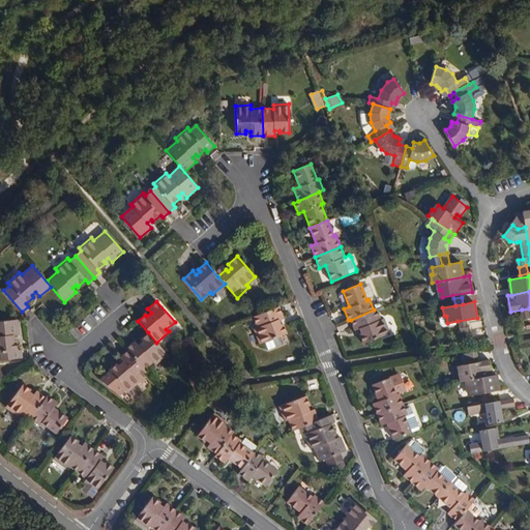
[(283,318),(278,306),(253,317),(257,327),(254,328),(259,344),(286,333),(283,323),(280,324),(277,320),(283,318)]
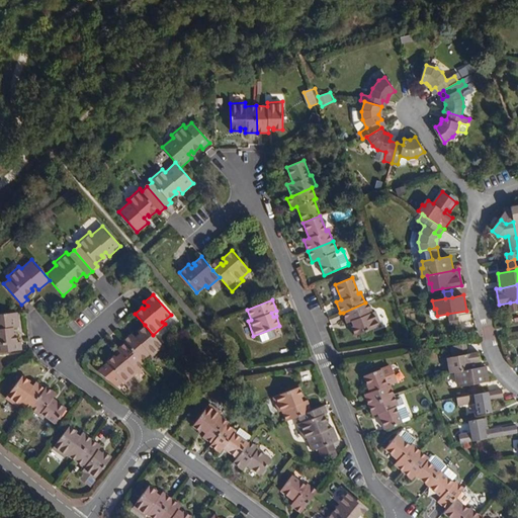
[(367,301),(365,303),(343,313),(347,323),(351,321),(353,326),(351,326),(354,336),(380,326),(375,312),(371,313),(367,301)]
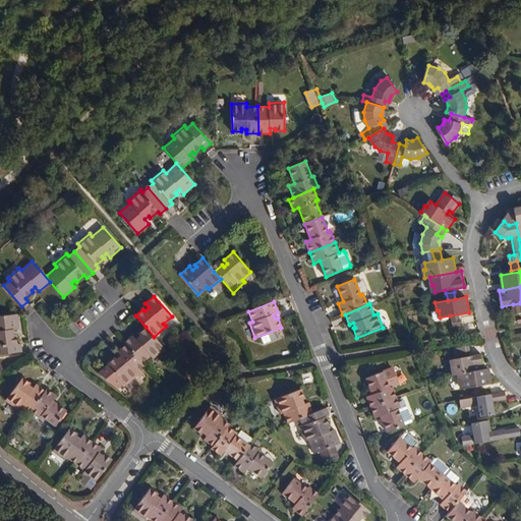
[(18,329),(16,313),(0,315),(0,353),(21,351),(20,344),(16,344),(15,334),(13,334),(12,330),(18,329)]
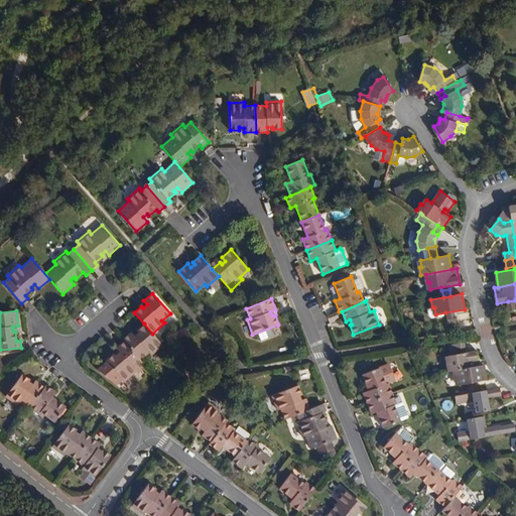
[(152,334),(144,324),(136,331),(138,333),(135,336),(131,332),(122,340),(124,341),(140,360),(148,352),(151,355),(162,345),(152,334)]
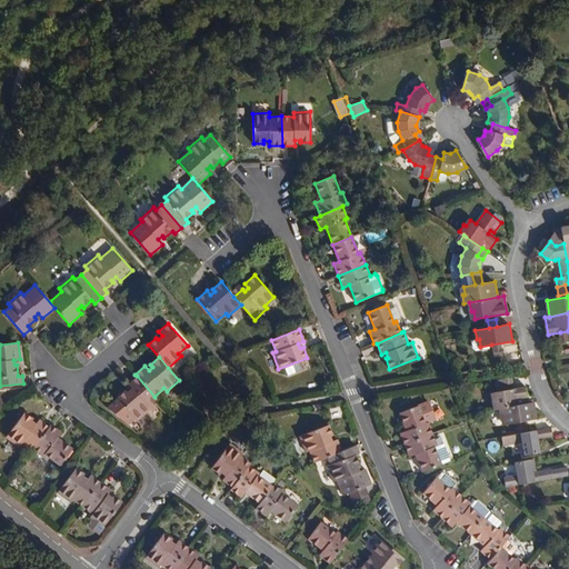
[(157,399),(155,397),(137,376),(127,385),(131,389),(127,392),(125,390),(117,398),(117,399),(107,408),(128,425),(135,419),(137,421),(149,409),(147,407),(157,399)]
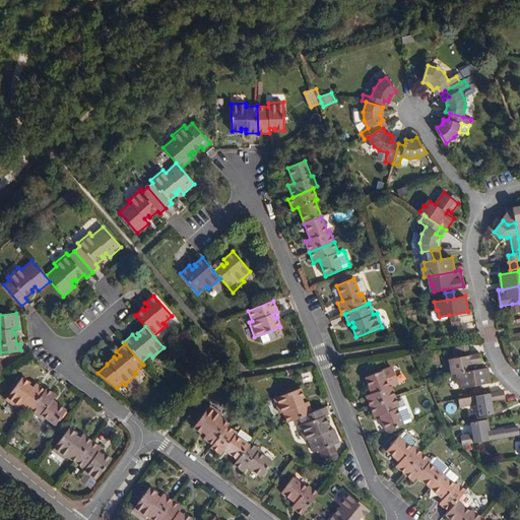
[(467,352),(466,345),(458,347),(459,354),(467,352)]
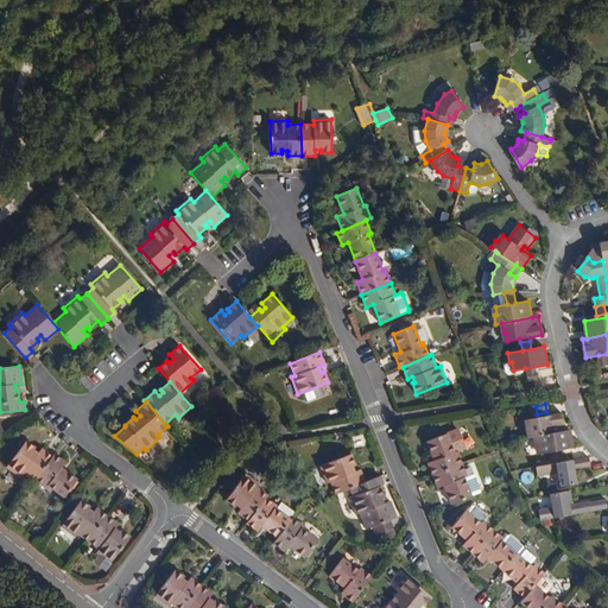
[(531,436),(563,430),(561,413),(546,416),(538,417),(526,419),(527,428),(525,428),(526,437),(531,436)]
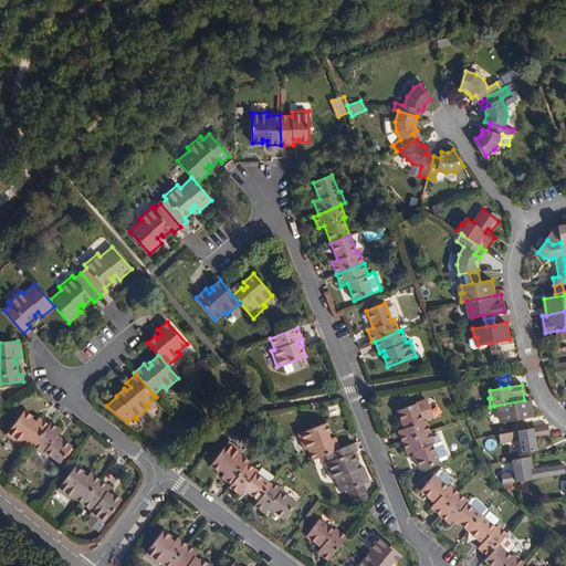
[(528,399),(524,400),(494,406),(496,416),(499,415),(501,422),(511,420),(520,419),(532,417),(528,399)]
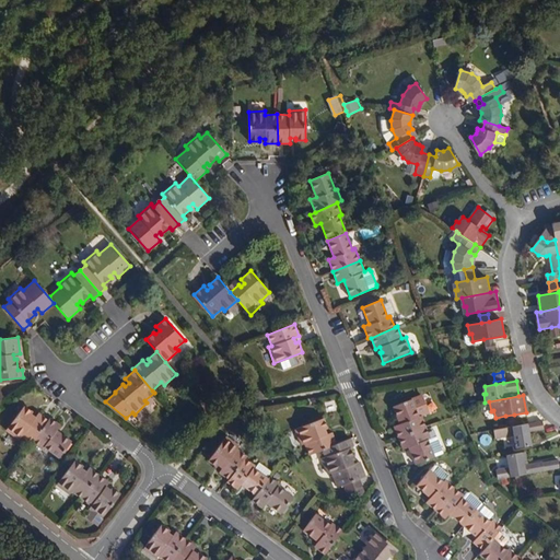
[(398,438),(424,427),(421,416),(418,416),(411,399),(393,406),(399,423),(394,426),(398,438)]
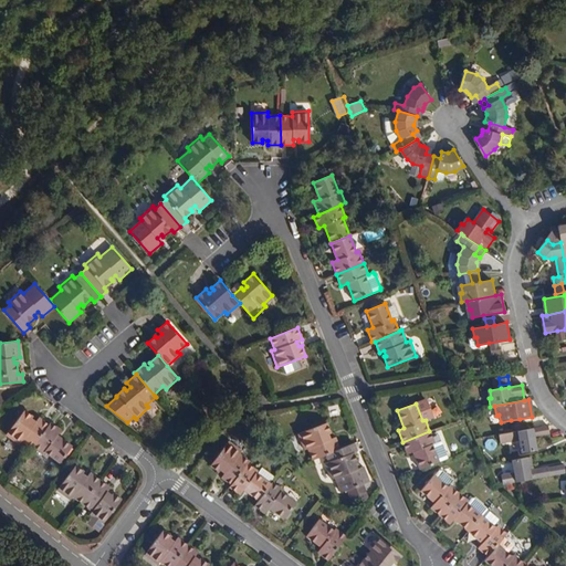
[(31,449),(32,446),(49,425),(39,418),(35,421),(31,419),(32,417),(23,410),(6,435),(19,444),(21,441),(31,449)]
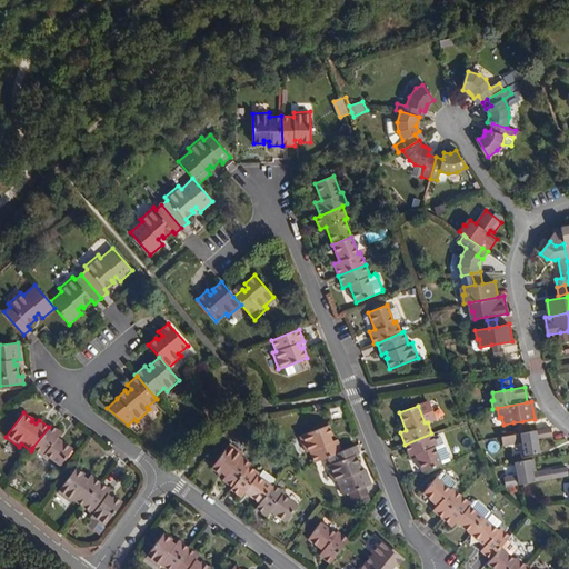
[(49,427),(32,448),(42,456),(45,453),(59,465),(71,449),(57,438),(60,432),(51,425),(49,427)]
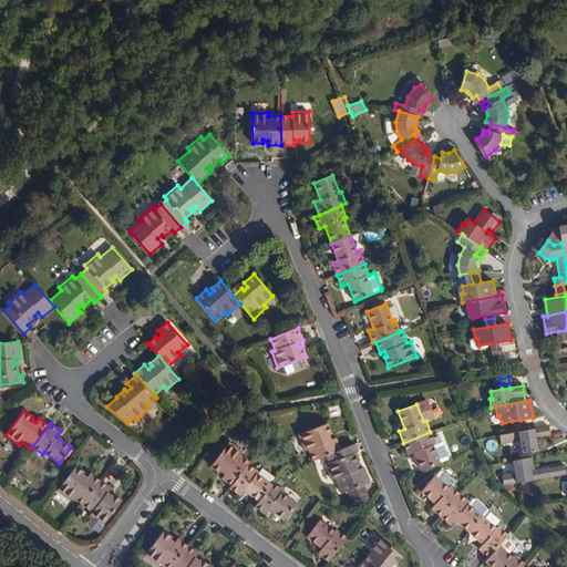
[(326,456),(340,450),(336,437),(330,440),(328,435),(330,434),(327,423),(298,434),(305,451),(308,450),(312,461),(326,456)]
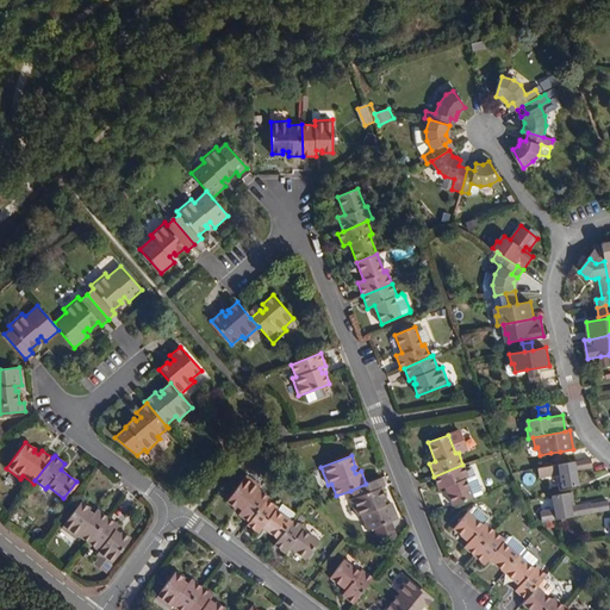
[(552,456),(553,465),(562,462),(561,455),(552,456)]
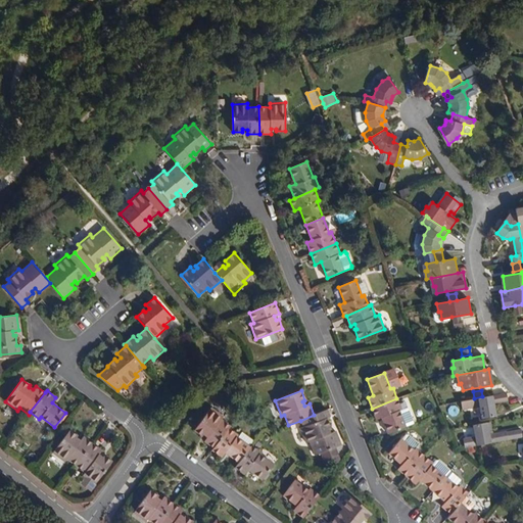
[(482,396),(474,398),(472,398),(461,400),(462,410),(479,407),(481,419),(494,417),(493,403),(508,401),(506,392),(482,396)]
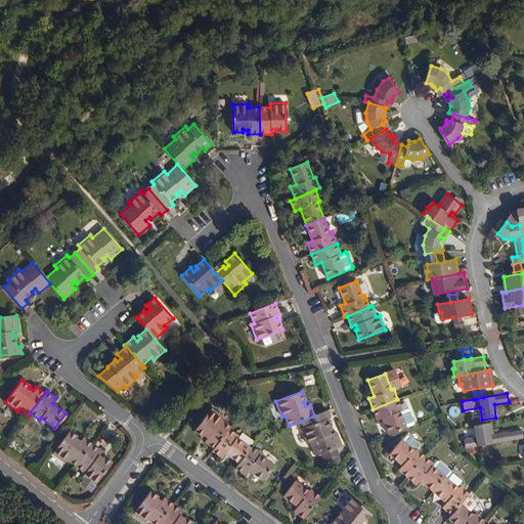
[(397,399),(373,409),(377,421),(382,419),(388,435),(415,425),(407,408),(402,410),(397,399)]
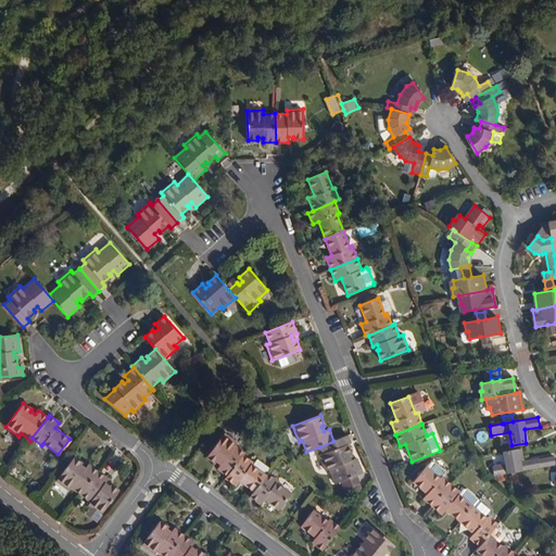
[(227,477),(242,455),(244,453),(235,446),(237,443),(224,433),(205,457),(214,464),(216,462),(219,465),(216,469),(227,477)]
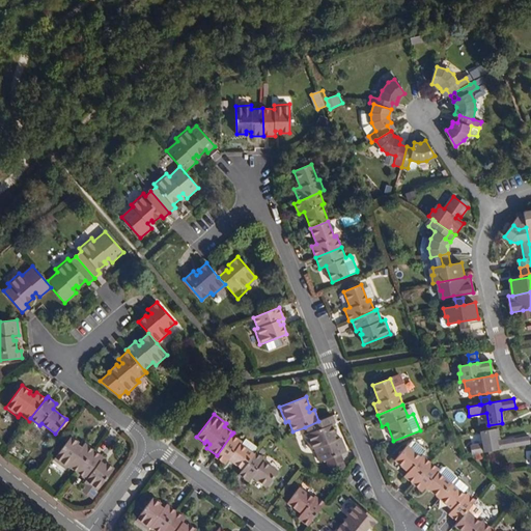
[(331,417),(318,421),(305,427),(307,435),(304,436),(310,451),(313,450),(318,464),(325,460),(328,469),(342,463),(339,455),(345,453),(339,439),(334,441),(332,436),(334,436),(331,426),(334,424),(331,417)]
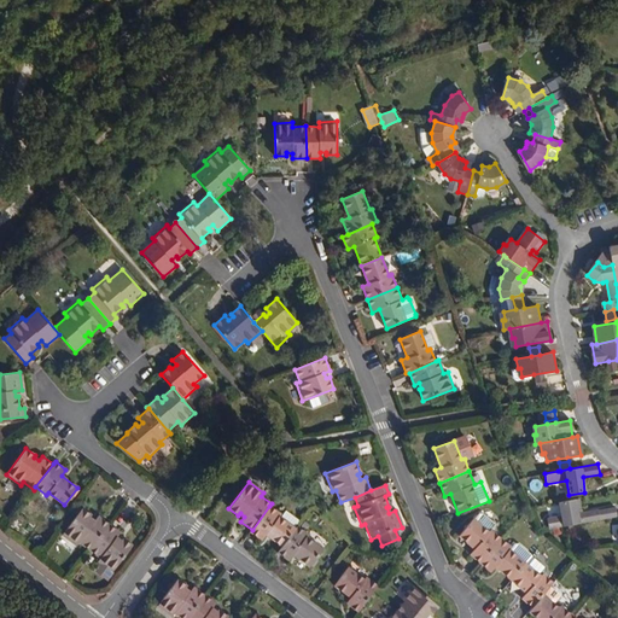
[(577,513),(575,499),(558,502),(561,524),(583,520),(616,516),(614,507),(599,511),(598,508),(577,513)]
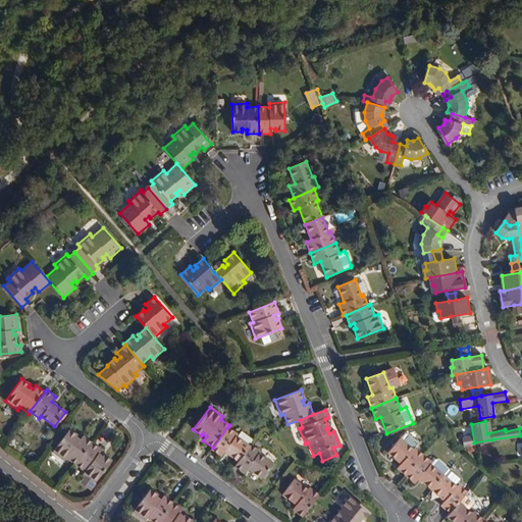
[(237,434),(227,427),(211,450),(220,457),(224,452),(238,462),(249,447),(236,436),(237,434)]
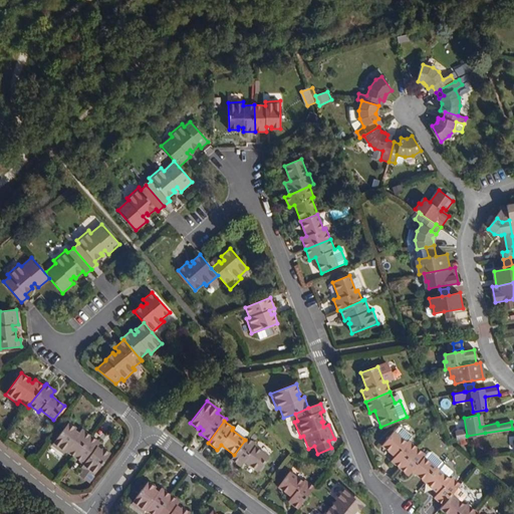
[(65,451),(74,458),(90,436),(81,429),(77,433),(74,431),(75,429),(67,422),(51,445),(63,454),(65,451)]
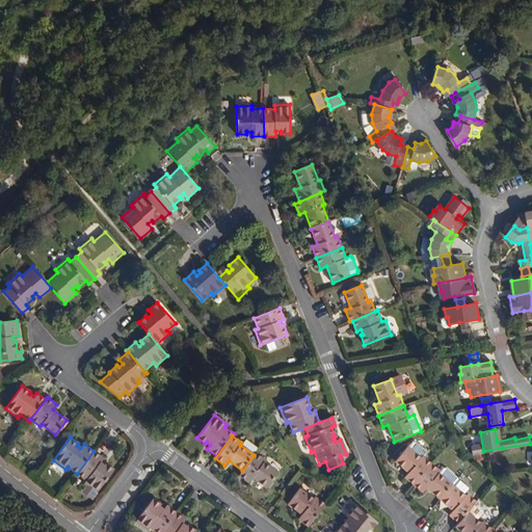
[(414,485),(432,464),(422,456),(426,451),(416,443),(411,443),(408,448),(406,447),(395,461),(407,472),(404,477),(414,485)]
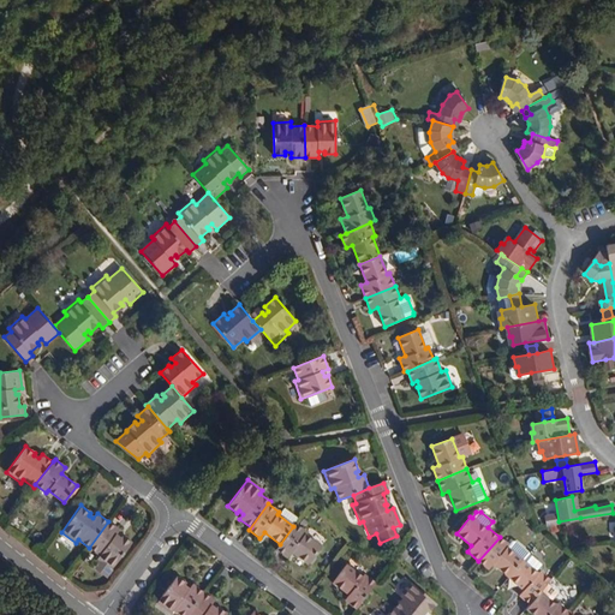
[(108,521),(89,548),(100,555),(96,559),(112,569),(131,543),(121,536),(120,538),(115,535),(119,530),(108,521)]
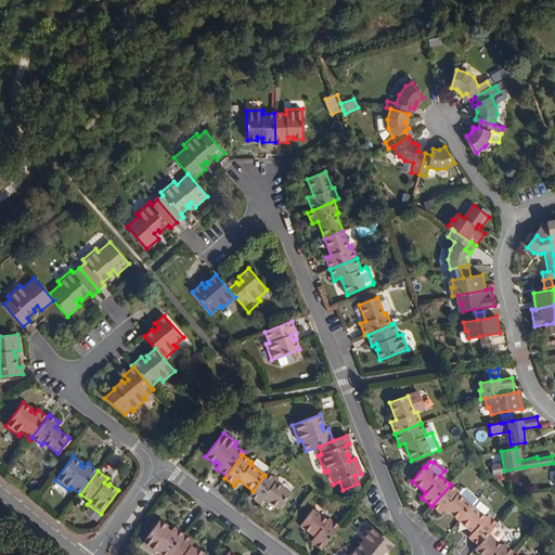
[(266,473),(265,475),(253,491),(248,495),(259,503),(262,499),(276,508),(288,493),(274,482),(275,480),(266,473)]
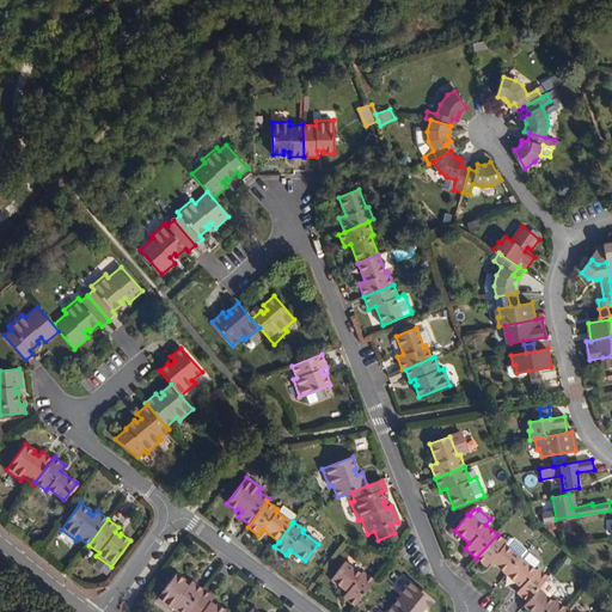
[(507,543),(497,534),(476,558),(485,567),(490,562),(506,575),(520,558),(505,545),(507,543)]
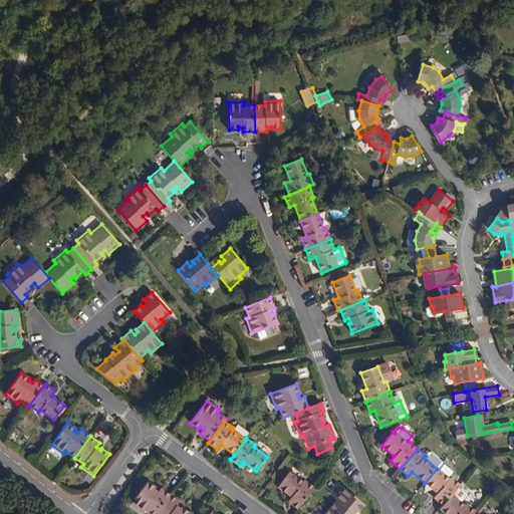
[(433,497),(442,505),(451,495),(460,484),(451,477),(449,479),(437,469),(425,483),(437,493),(433,497)]
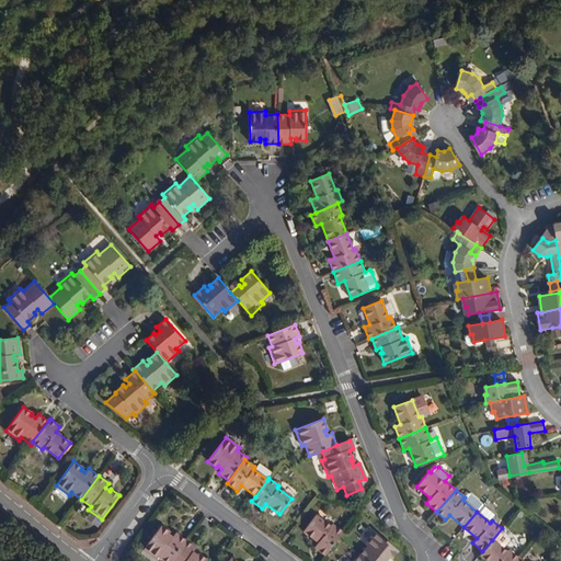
[(330,527),(316,516),(304,531),(318,542),(315,548),(324,556),(339,537),(342,533),(332,525),(330,527)]
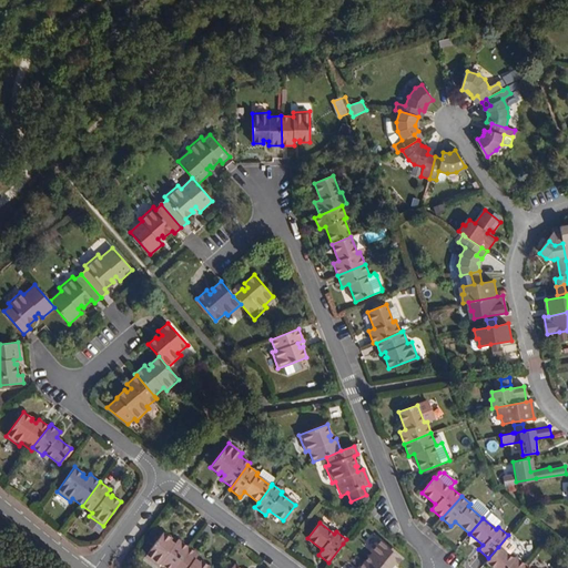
[(160,564),(165,567),(172,567),(188,547),(178,539),(173,544),(170,540),(171,538),(162,533),(144,557),(158,567),(160,564)]
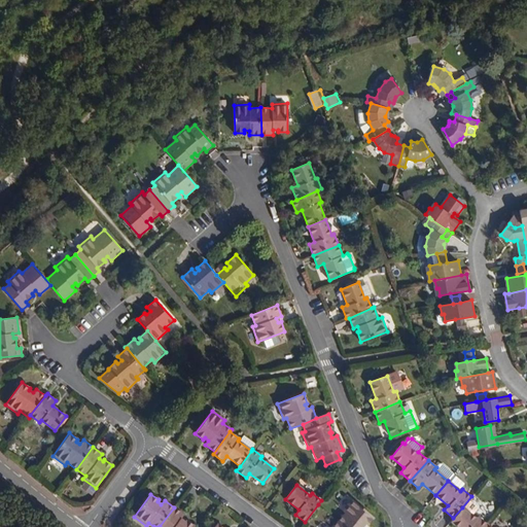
[(345,513),(338,522),(343,526),(361,526),(364,523),(366,525),(374,517),(352,499),(342,511),(345,513)]
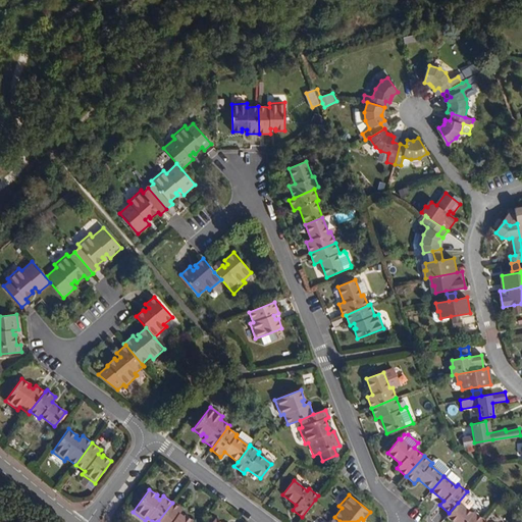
[(464,496),(458,503),(467,510),(473,503),(464,496)]
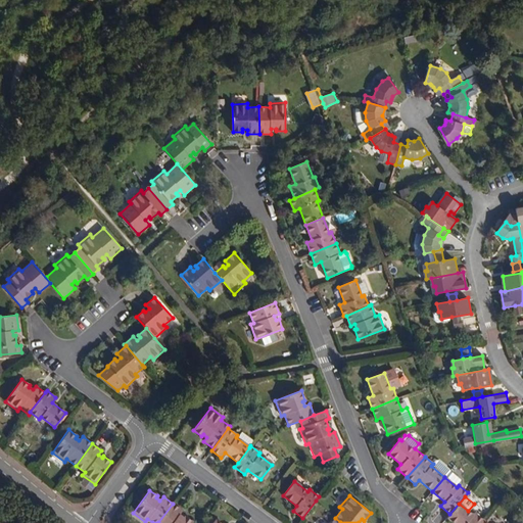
[(173,504),(158,522),(191,522),(192,522),(184,516),(183,518),(179,515),(182,511),(173,504)]
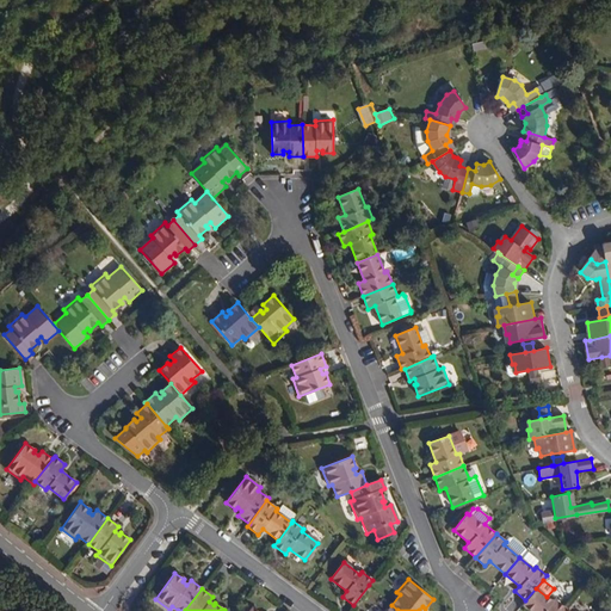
[(561,610),(565,608),(554,599),(551,600),(547,597),(536,588),(525,600),(522,605),(529,610),(561,610)]
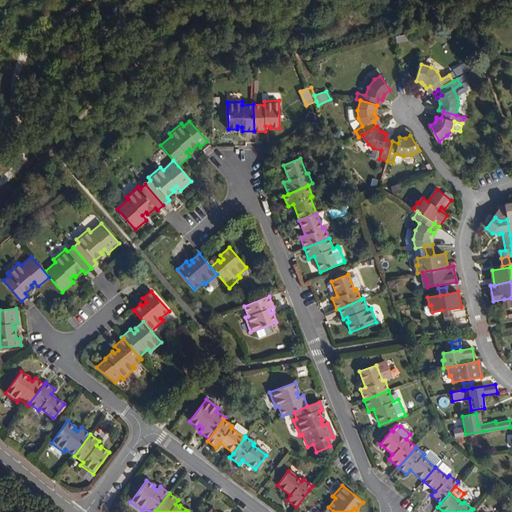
All buildings are outlined.
